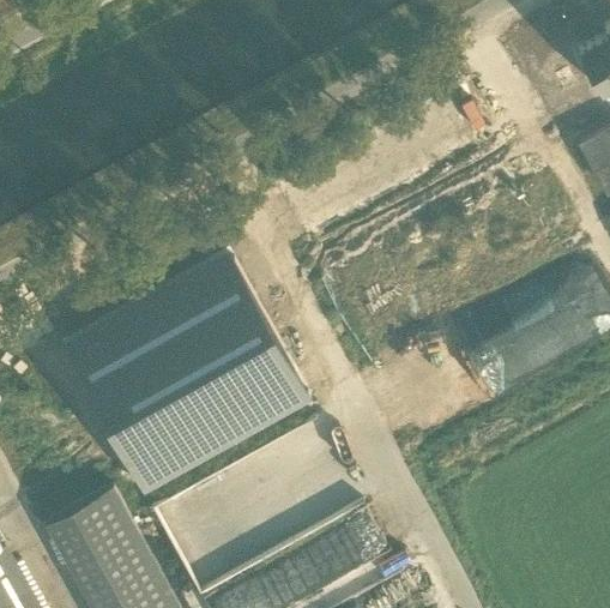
[(609,36),(580,54),(603,98),(609,95),(609,36)]
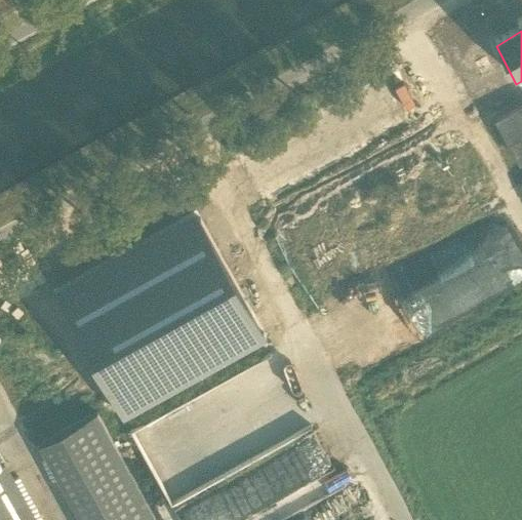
[(521,111),(496,125),(521,170),(521,111)]
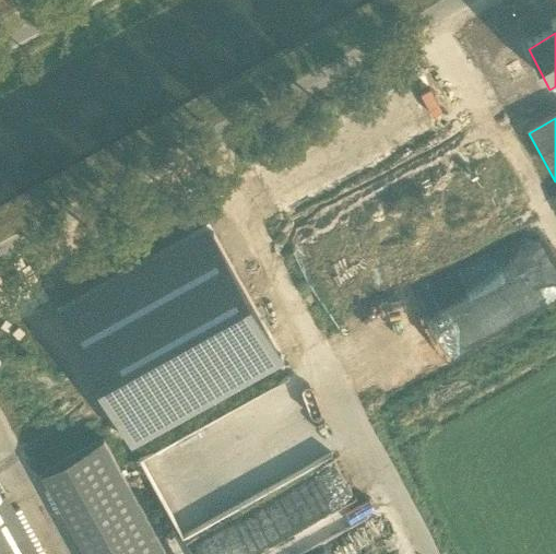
[(210,233),(57,316),(130,452),(283,366),(210,233)]
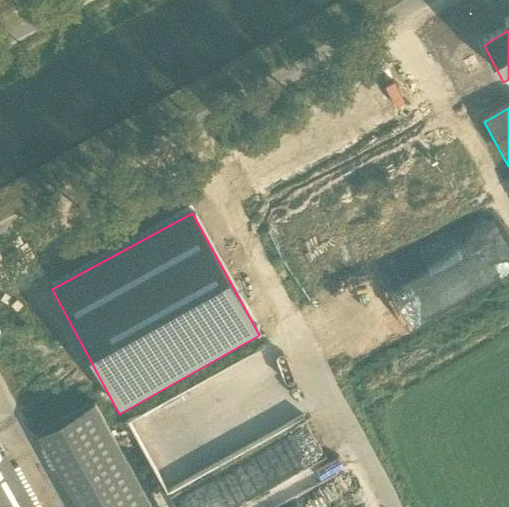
[(280,340),(128,418),(166,494),(170,492),(177,506),(281,506),(341,477),(329,454),(318,460),(299,423),(318,414),(280,340)]
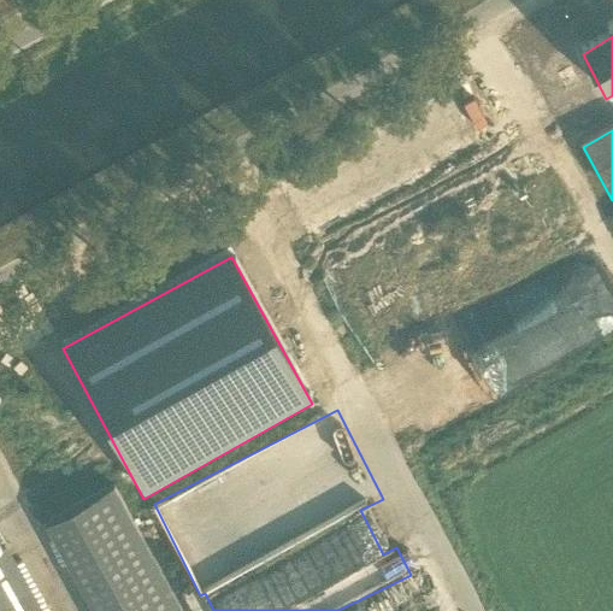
[(181,610),(113,492),(47,529),(93,610),(181,610)]
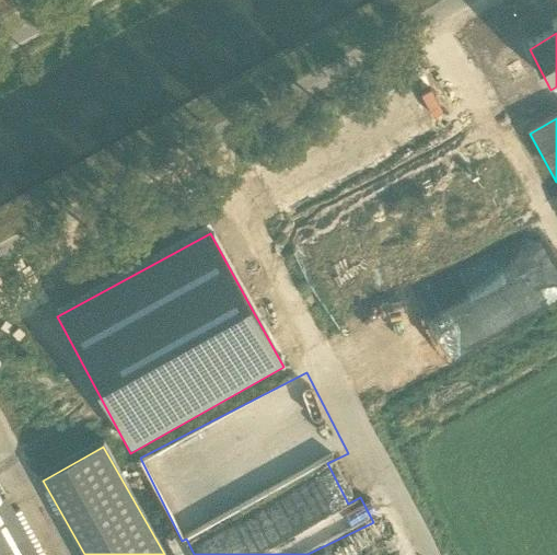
[(38,554),(7,498),(0,501),(0,554),(38,554)]
